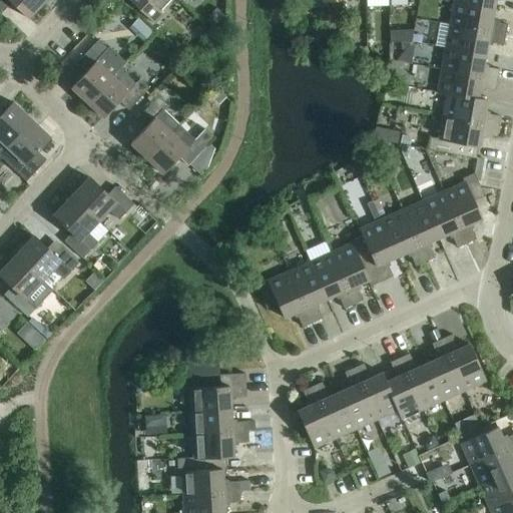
[(43,3),(40,0),(0,0),(0,7),(7,0),(28,19),(43,3)]
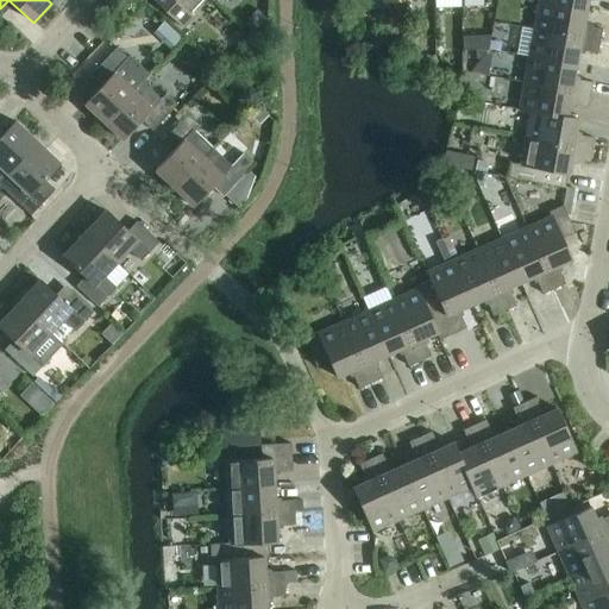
[(203,0),(151,0),(182,29),(193,18),(190,14),(203,0)]
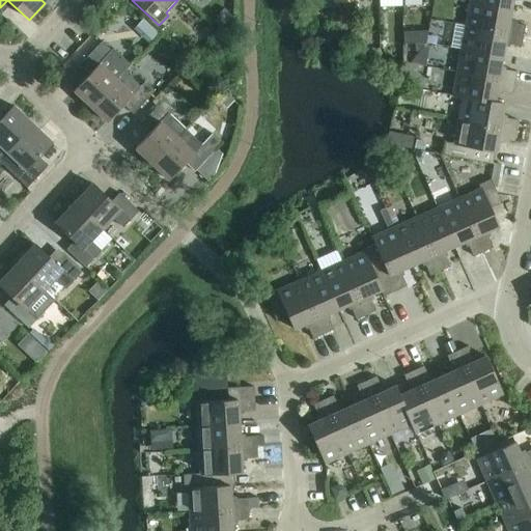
[(469,0),(469,3),(510,10),(512,0),(524,0),(529,1),(529,0),(469,0)]
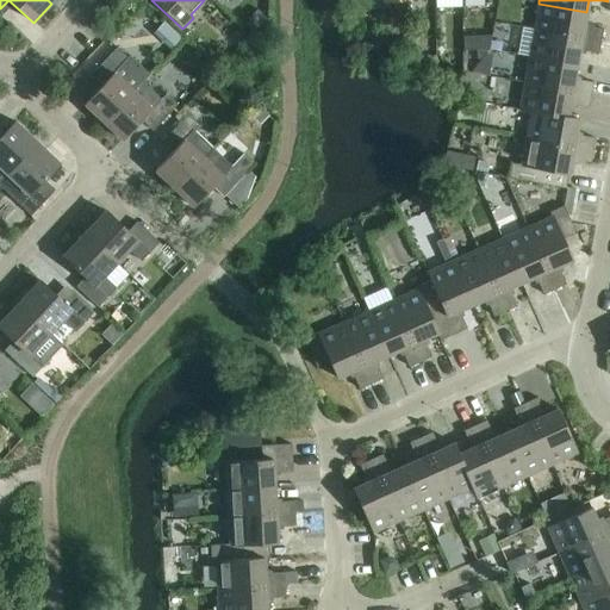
[(539,4),(534,30),(601,42),(603,30),(584,26),(586,12),(539,4)]
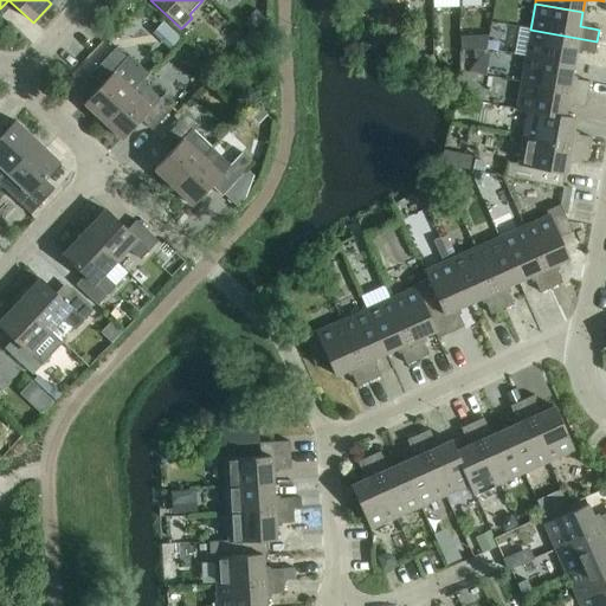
[(154,31),(173,43),(179,31),(161,20),(154,31)]
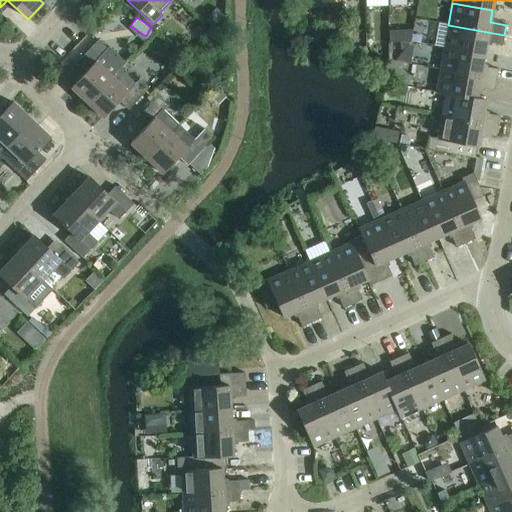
[(448,25),(444,48),(484,55),(486,43),(502,46),(504,35),(448,25)]
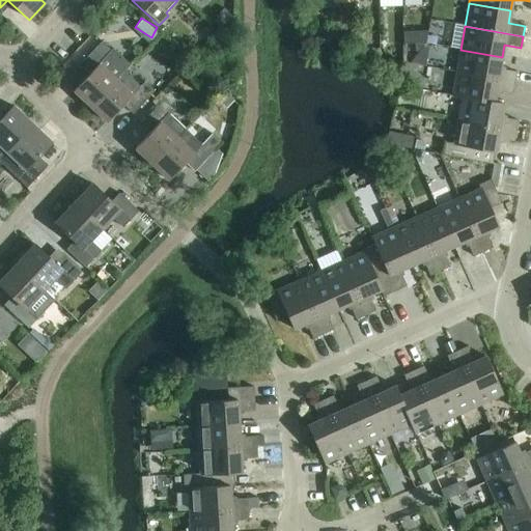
[(215,33),(208,27),(203,32),(210,38),(215,33)]
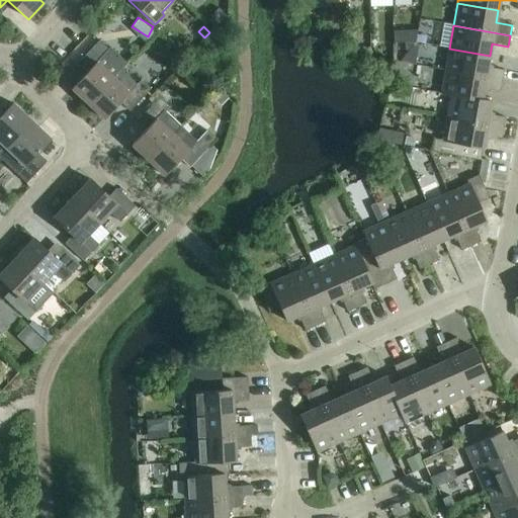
[(71,89),(87,104),(126,63),(110,48),(108,50),(99,40),(82,60),(91,69),(71,89)]
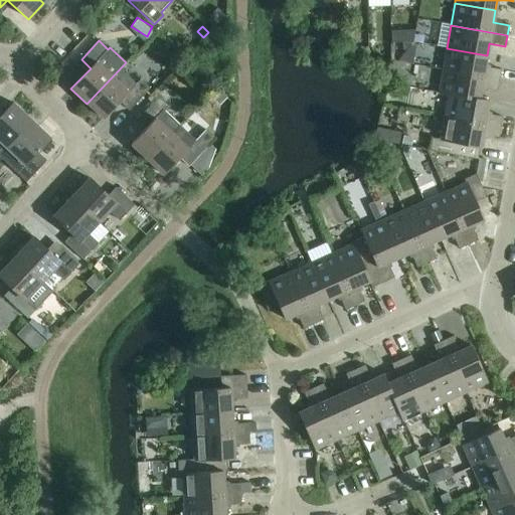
[(412,65),(415,47),(409,45),(411,43),(398,43),(398,44),(393,43),(393,56),(401,57),(396,62),(412,65)]
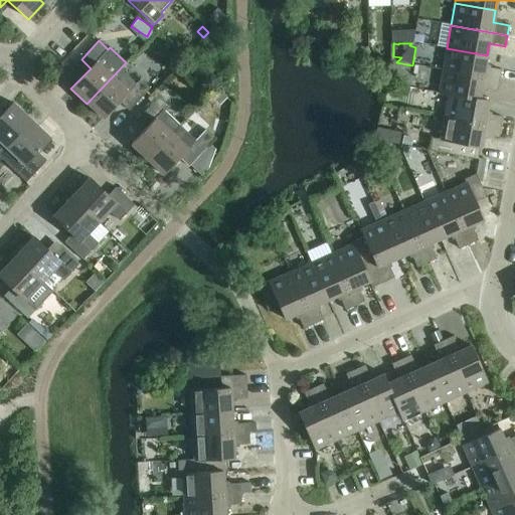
[(447,48),(443,70),(499,80),(500,70),(485,67),(487,55),(447,48)]
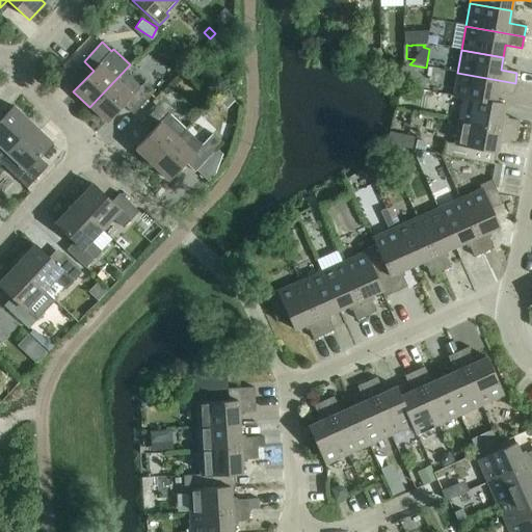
[(130,64),(89,107),(107,124),(127,102),(136,111),(155,91),(144,82),(140,87),(124,72),(130,65),(130,64)]
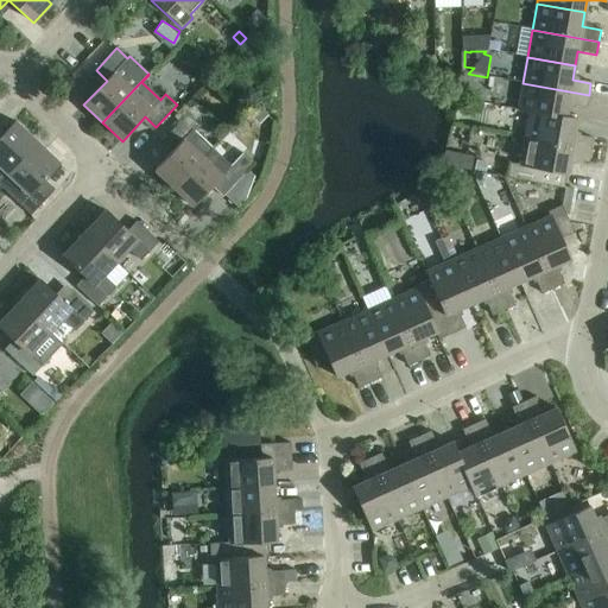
[(213,84),(219,90),(228,81),(221,74),(213,84)]
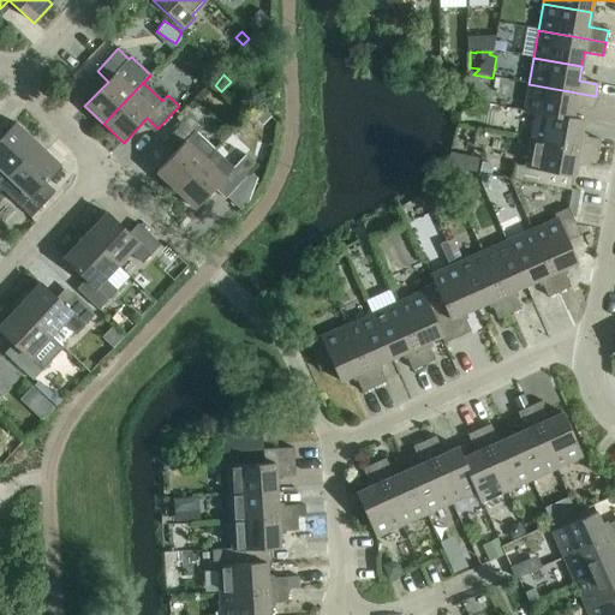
[(524,112),(535,114),(535,113),(572,120),(572,119),(574,106),(593,108),(596,96),(529,84),(524,112)]
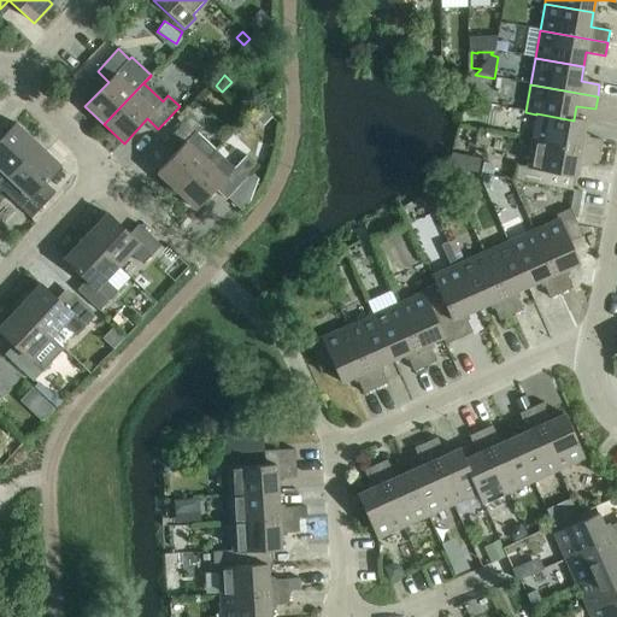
[(536,115),(532,141),(599,153),(601,141),(582,137),(585,122),(574,119),(574,121),(536,113),(536,115)]
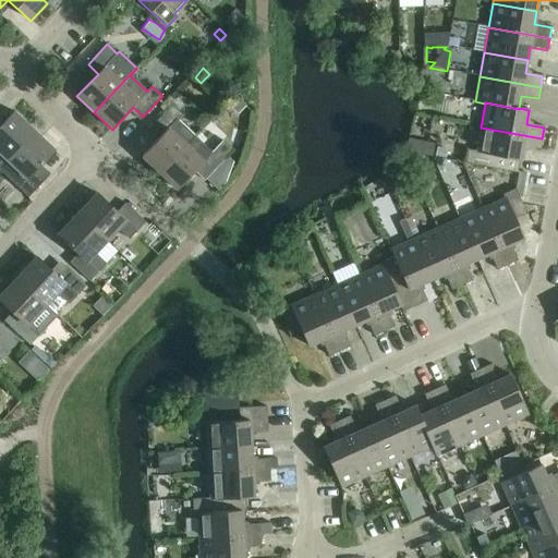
[(142,157),(159,173),(194,136),(177,120),(182,114),(171,105),(153,125),(162,134),(142,157)]
